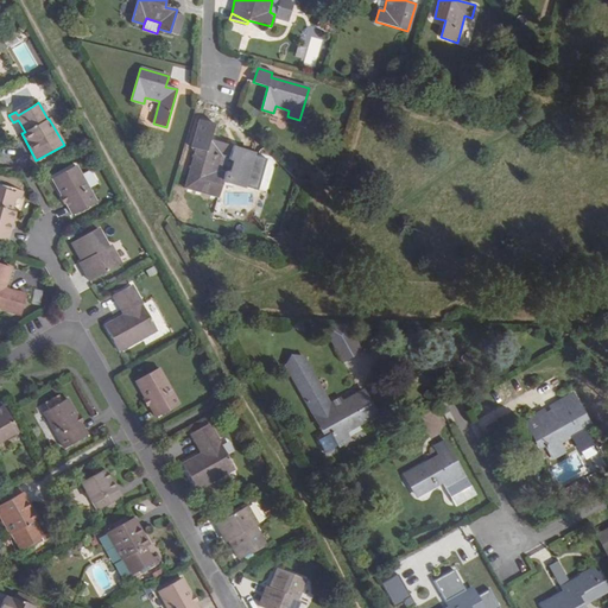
[(33,106),(31,103),(16,112),(18,115),(33,106)]
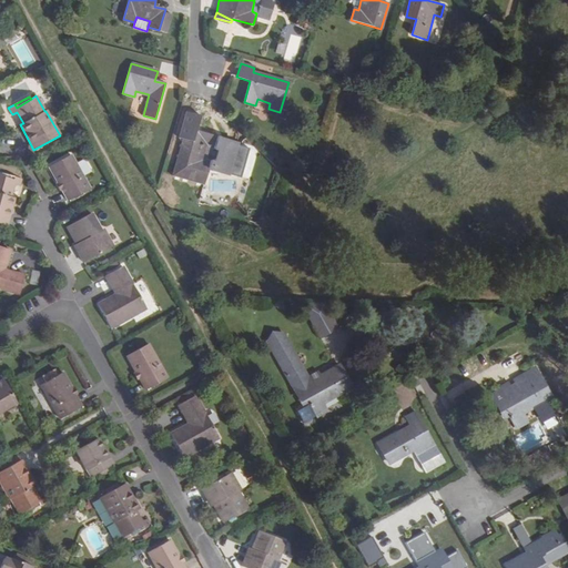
[(208,169),(231,175),(240,144),(195,131),(199,117),(186,113),(180,137),(184,138),(173,175),(203,183),(208,169)]
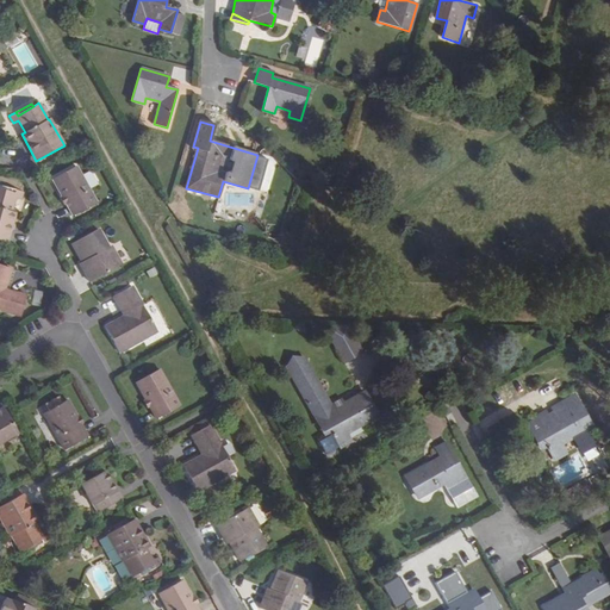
[(95,203),(75,167),(53,179),(62,195),(67,204),(74,216),(95,203)]
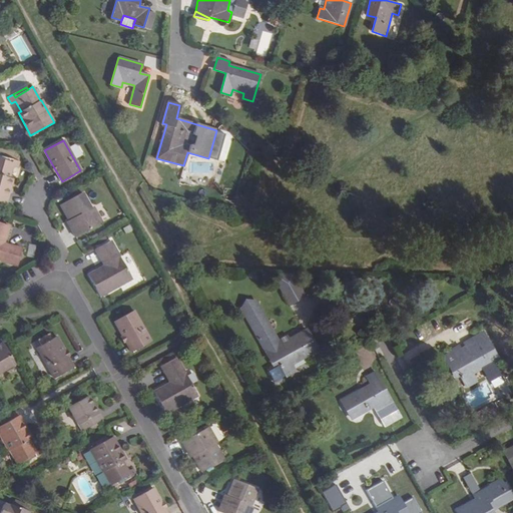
[(0,202),(6,204),(13,179),(9,178),(13,167),(17,168),(19,161),(13,159),(12,162),(0,159),(0,202)]
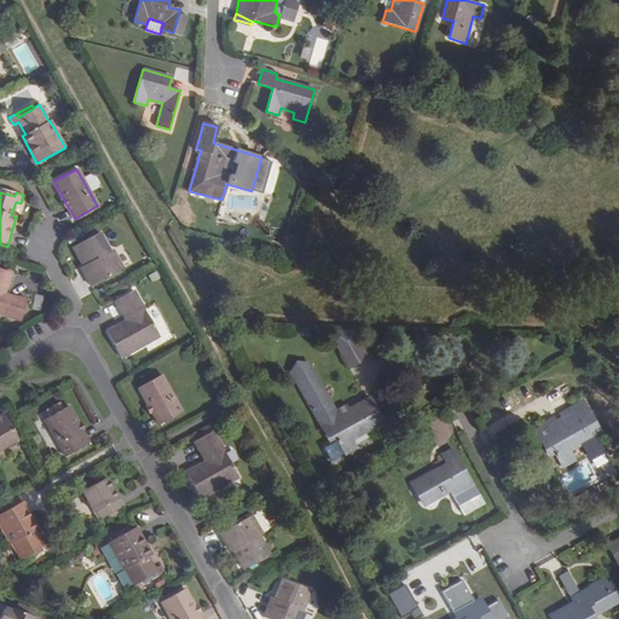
[(110,252),(99,232),(73,248),(82,266),(80,268),(91,287),(123,268),(113,250),(110,252)]
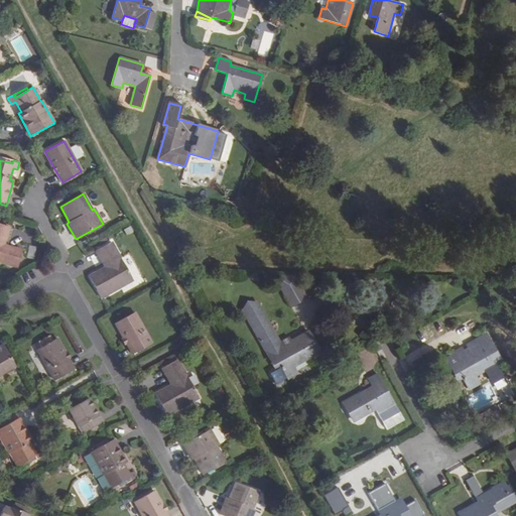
[(0,263),(17,268),(22,253),(3,248),(4,244),(9,227),(0,224),(0,263)]
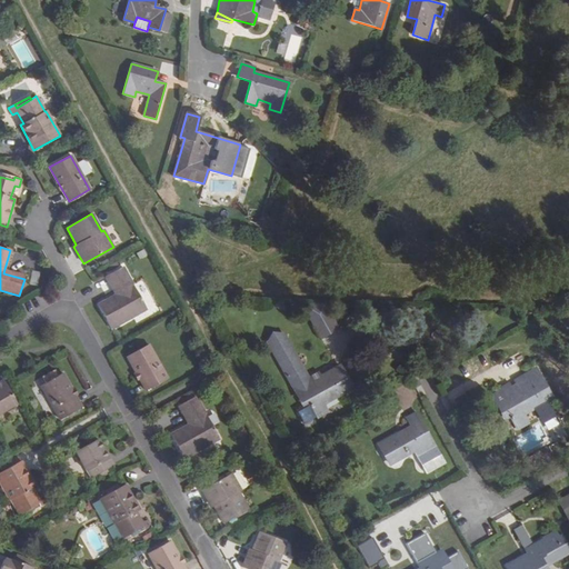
[(147,309),(123,267),(108,276),(118,293),(115,296),(97,305),(111,329),(147,309)]
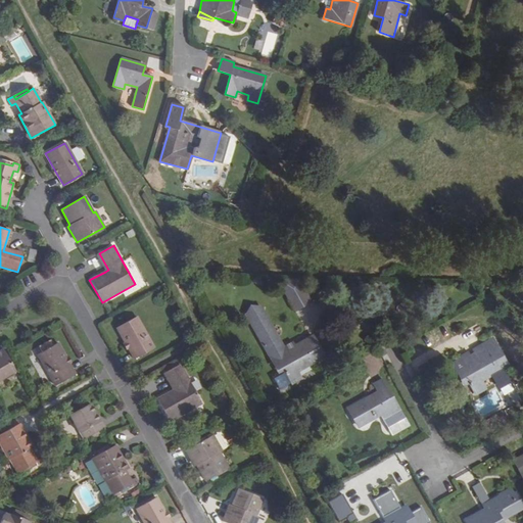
[(22,256),(24,253),(4,247),(3,251),(22,256)]
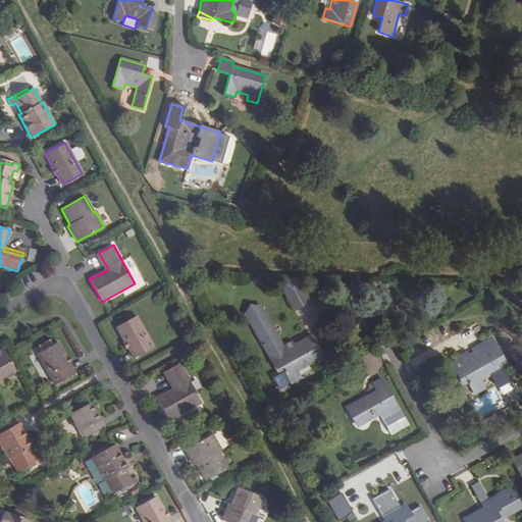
[(105,271),(108,269),(99,253),(95,254),(105,271)]
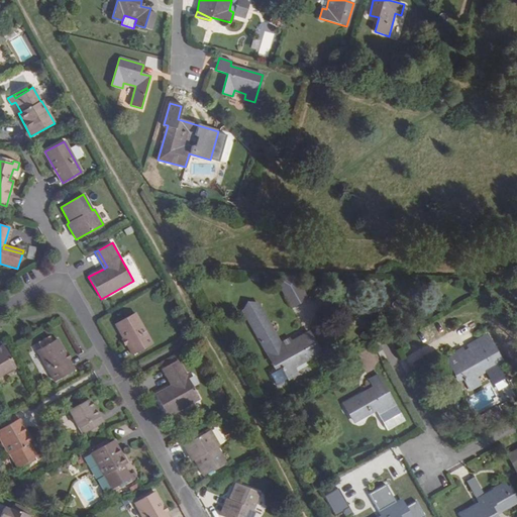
[(323,295),(313,278),(298,287),(308,304),(323,295)]
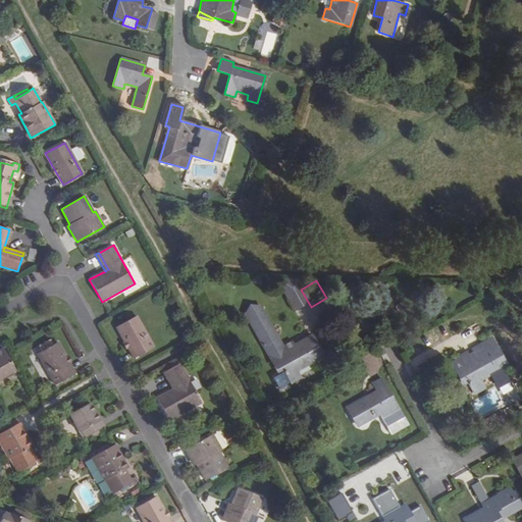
[(259,305),(244,313),(278,375),(284,372),(290,381),(291,384),(302,378),(297,370),(323,355),(312,334),(284,351),(259,305)]
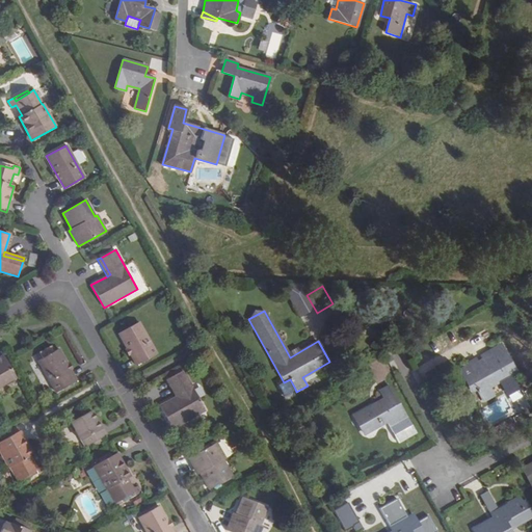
[(157,354),(138,322),(118,333),(127,348),(131,355),(136,366),(157,354)]
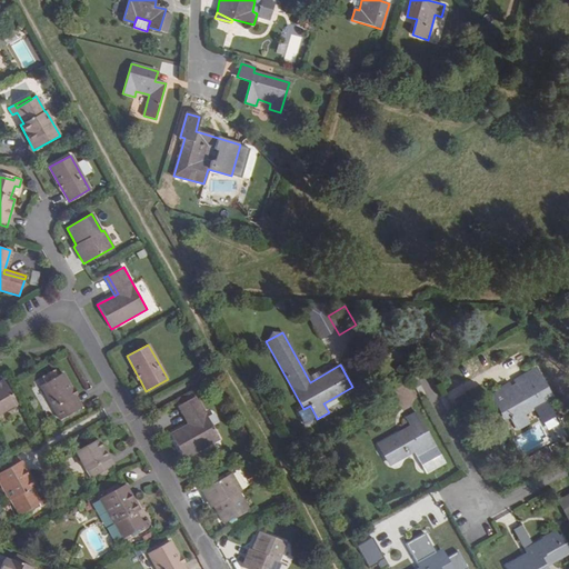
[(529,422),(525,413),(553,398),(537,368),(515,380),(521,393),(510,399),(505,389),(492,396),(506,420),(510,418),(516,427),(517,429),(529,422)]
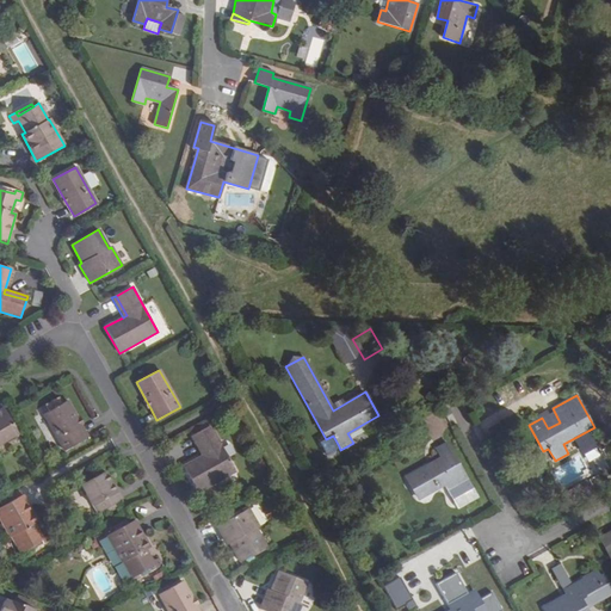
[(65,451),(88,438),(81,426),(76,419),(67,402),(62,405),(60,399),(44,406),(48,412),(43,415),(65,451)]
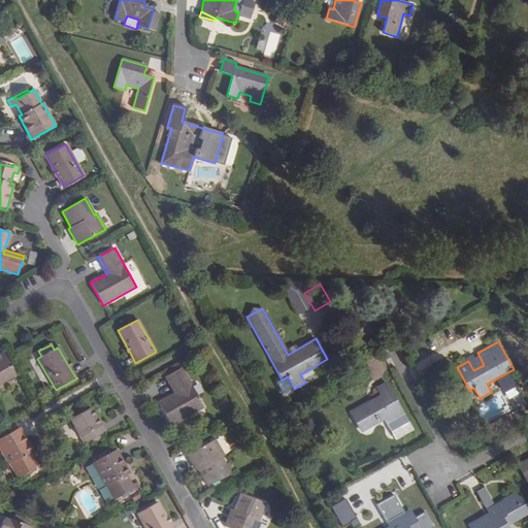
[(0,383),(15,375),(1,350),(0,350),(0,383)]
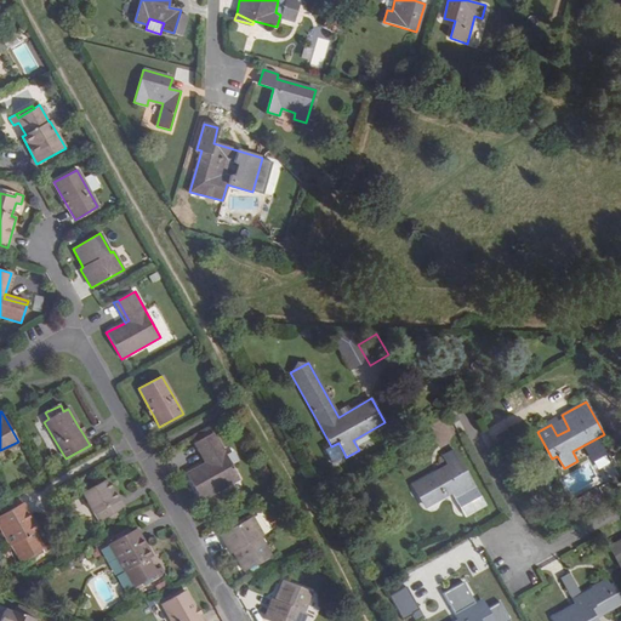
[(239,479),(214,433),(198,442),(209,462),(205,463),(186,476),(200,501),(239,479)]
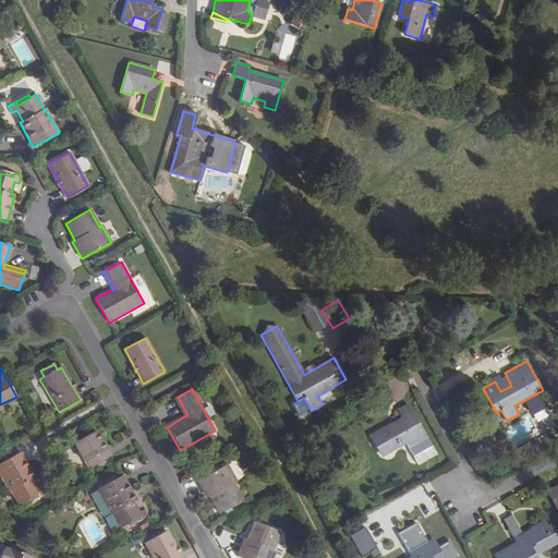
[(184,416),(187,415),(178,397),(173,399),(184,416)]
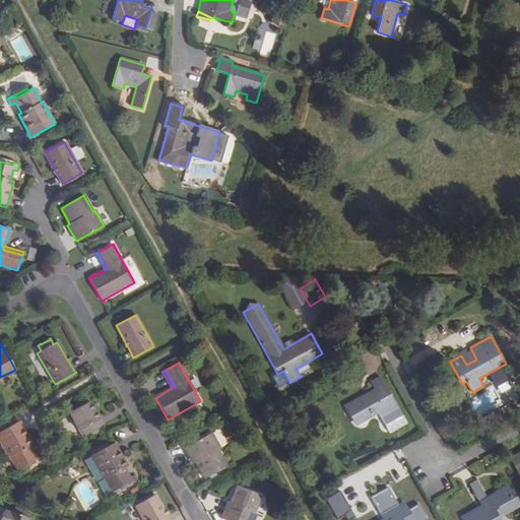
[(274,376),(279,384),(288,380),(283,371),(277,374),(274,376)]
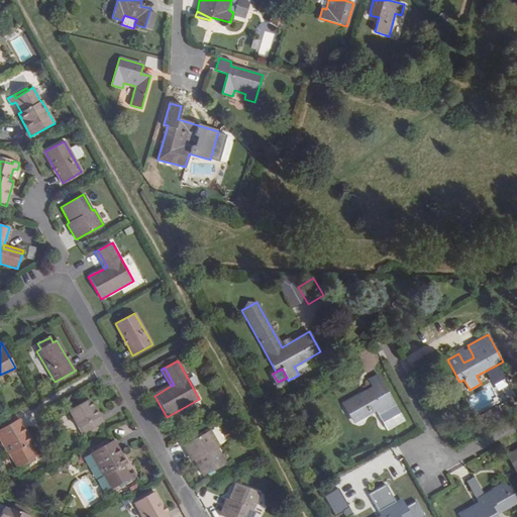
[(376,407),(388,429),(404,420),(379,374),(368,380),(373,389),(366,393),(369,398),(366,400),(363,394),(344,405),(353,422),(371,413),(370,410),(376,407)]
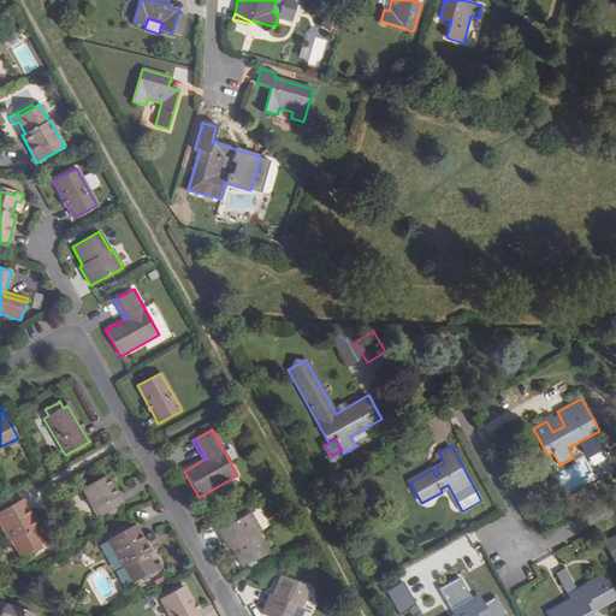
[(558,462),(552,452),(548,455),(544,457),(549,467),(558,462)]
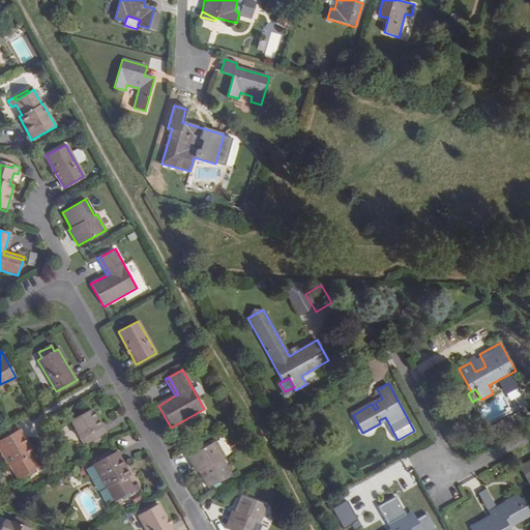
[(102,427),(101,428),(96,418),(91,409),(69,421),(81,440),(83,439),(86,445),(108,434),(102,427)]
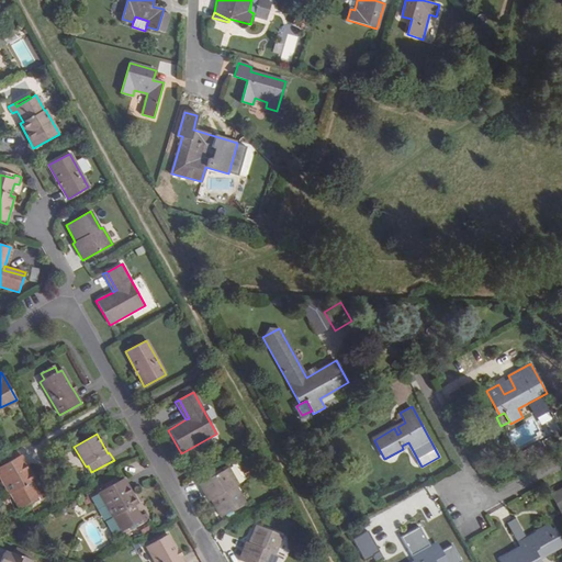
[(530,459),(527,452),(519,457),(523,463),(530,459)]
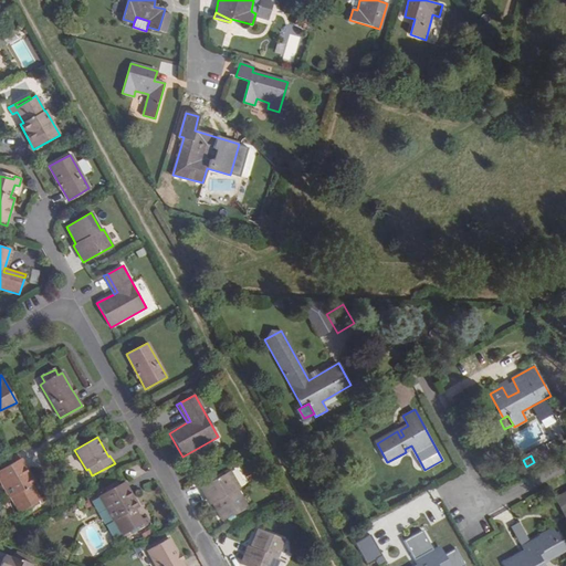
[(35,483),(21,459),(0,470),(0,481),(10,499),(11,499),(19,512),(25,509),(27,512),(46,501),(42,493),(38,495),(32,485),(35,483)]
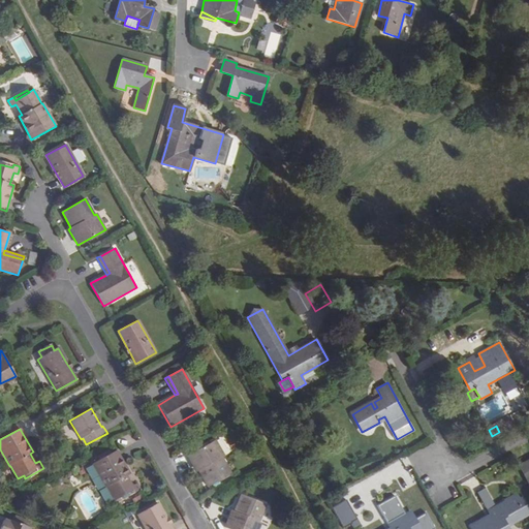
[(459,437),(455,430),(449,433),(454,441),(459,437)]
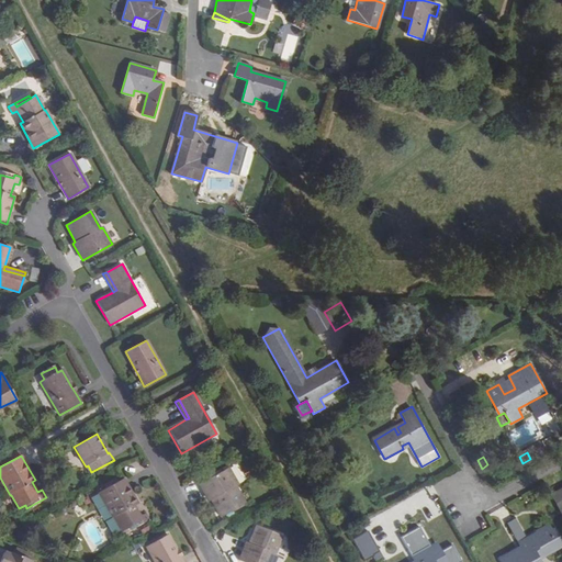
[(238,485),(228,468),(200,484),(210,502),(212,501),(221,517),(245,504),(235,486),(238,485)]
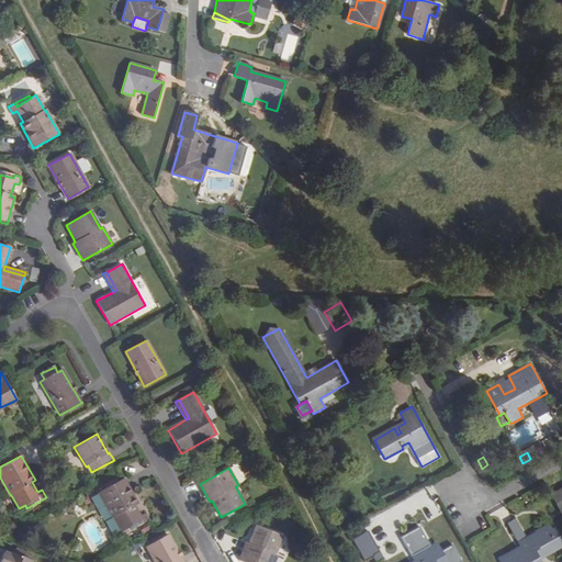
[(138,504),(124,479),(99,493),(112,518),(113,517),(122,532),(127,529),(128,531),(149,520),(145,514),(141,516),(134,506),(138,504)]
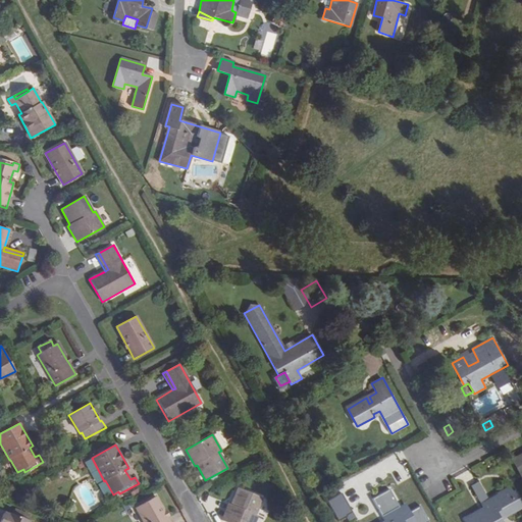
[(521,479),(521,452),(511,459),(521,479)]
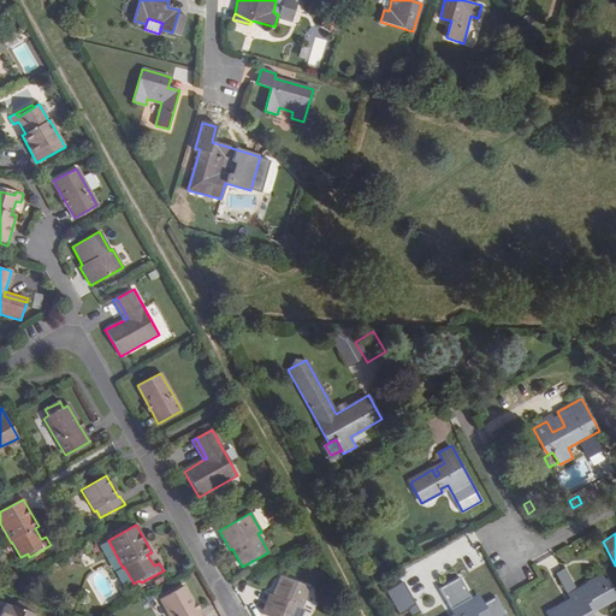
[(566,569),(556,574),(574,606),(569,609),(564,603),(549,612),(550,615),(588,615),(584,606),(592,602),(597,610),(615,598),(615,592),(609,580),(604,582),(602,576),(576,591),(566,569)]
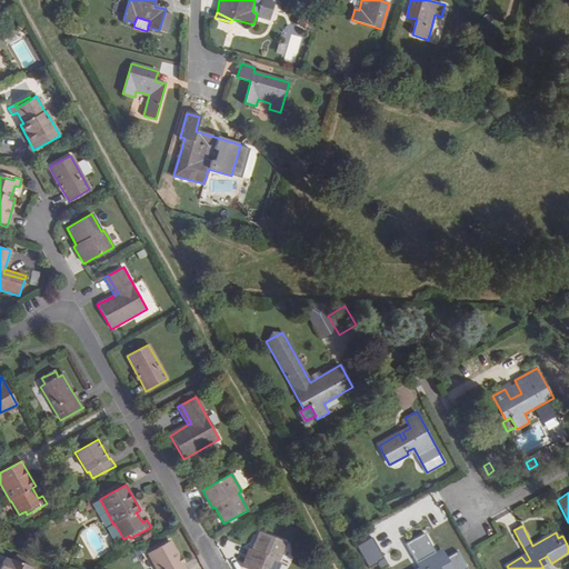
[(278,561),(286,542),(259,531),(251,549),(249,549),(241,568),(243,568),(277,568),(280,561),(278,561)]
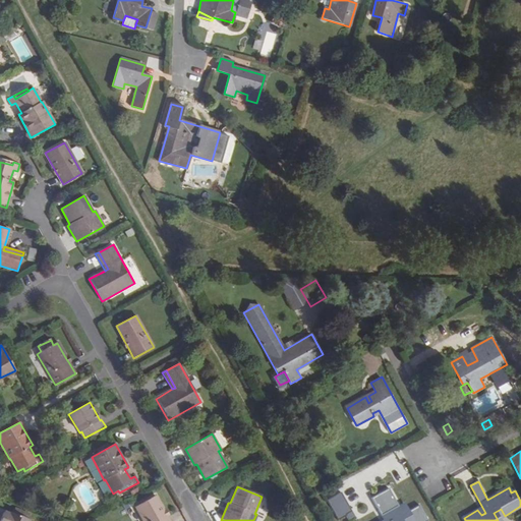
[(388,489),(371,498),(385,520),(427,520),(419,506),(409,512),(405,505),(398,508),(388,489)]
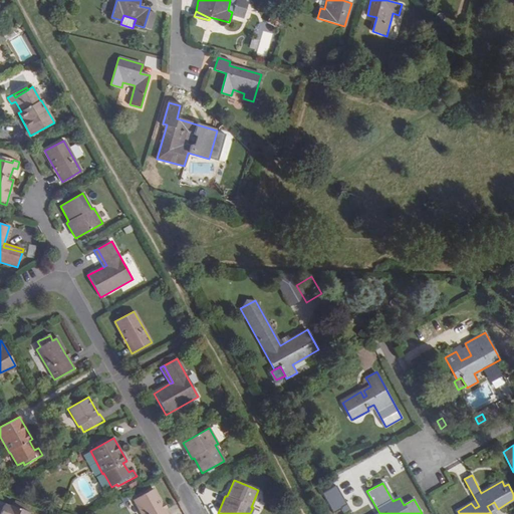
[(167,513),(166,510),(161,504),(154,489),(134,500),(142,513),(167,513)]
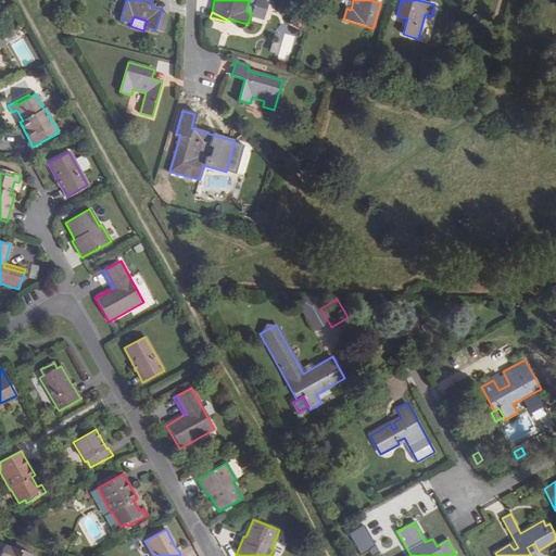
[(10,548),(4,546),(0,555),(30,555),(32,555),(10,547),(10,548)]
